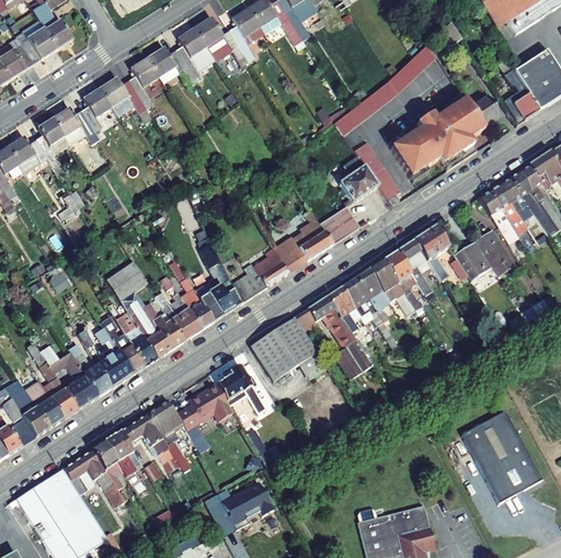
[(0,0),(0,12),(7,8),(8,9),(21,0),(0,0)]
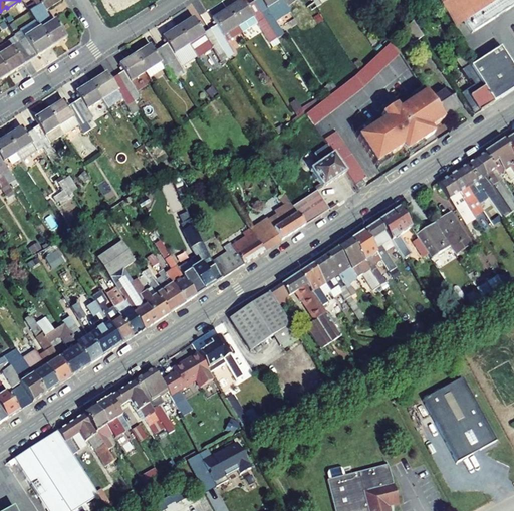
[(33,0),(26,4),(29,9),(42,0),(33,0)]
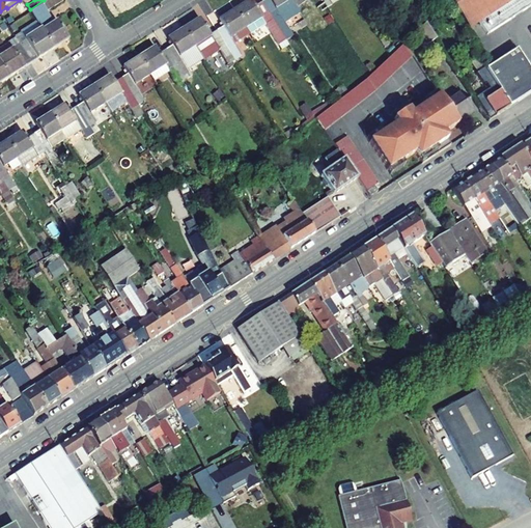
[(53,47),(67,37),(56,19),(53,21),(46,8),(60,0),(44,0),(30,9),(36,21),(40,27),(53,47)]
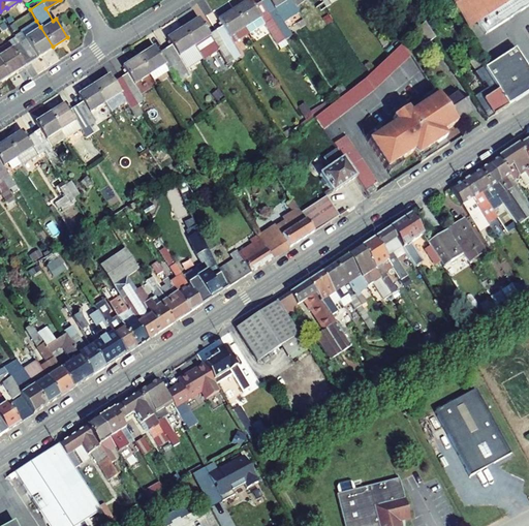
[(265,23),(278,42),(285,38),(260,0),(254,4),(251,0),(246,0),(234,7),(249,31),(249,32),(265,23)]
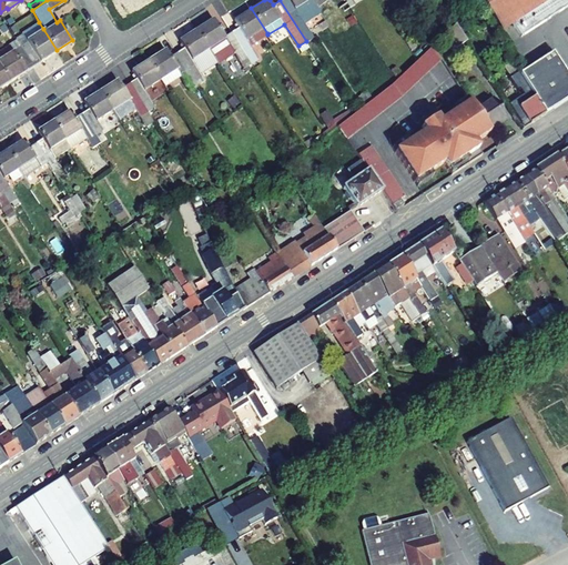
[(303,21),(321,11),(316,4),(313,0),(280,0),(306,41),(313,37),(303,21)]
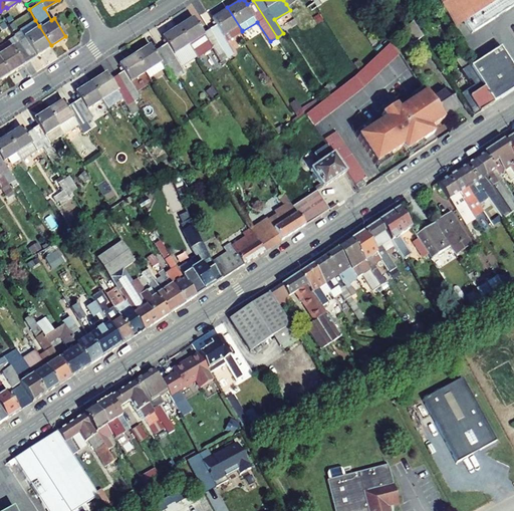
[(311,9),(317,5),(314,0),(283,0),(286,4),(292,0),(303,0),(307,5),(308,4),(311,9)]
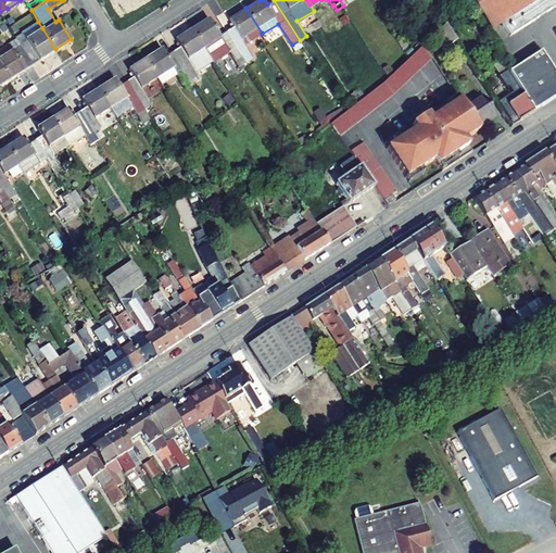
[(475,0),(492,26),(532,0),(475,0)]
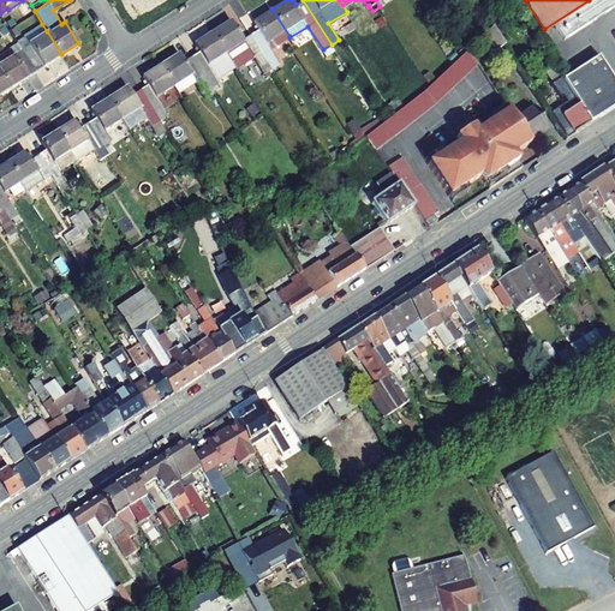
[(290,36),(272,9),(254,21),(258,28),(251,33),(273,66),(280,61),(270,47),(290,36)]
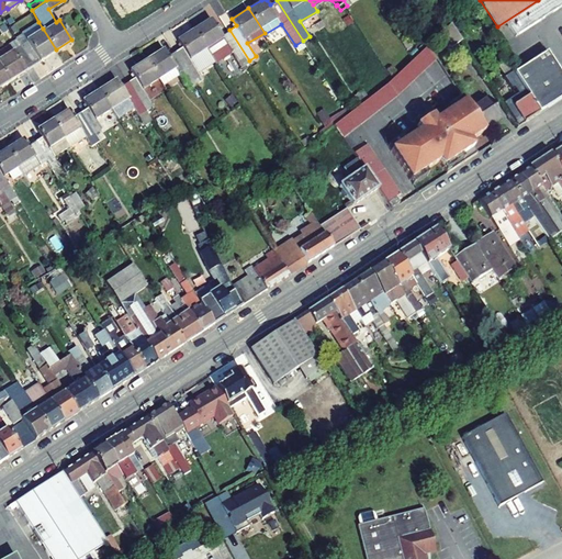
[(240,66),(249,60),(229,30),(222,34),(211,17),(194,28),(215,60),(231,51),(240,66)]
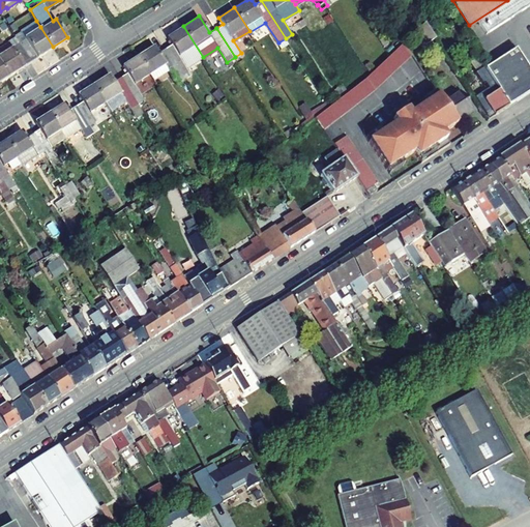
[(300,26),(306,22),(303,18),(297,21),(300,26)]
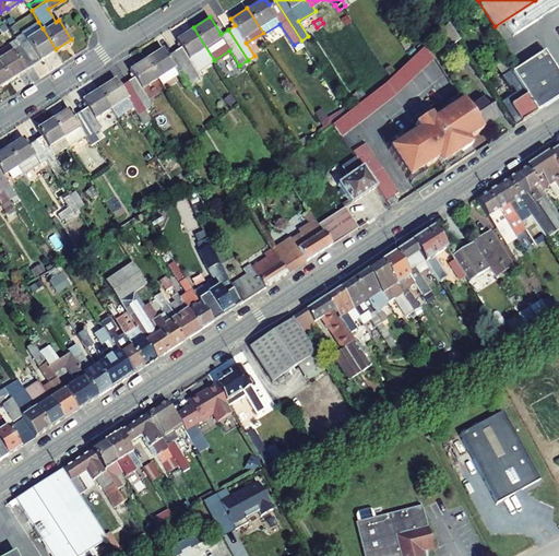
[(445,47),(460,38),(449,21),(437,33),(445,47)]
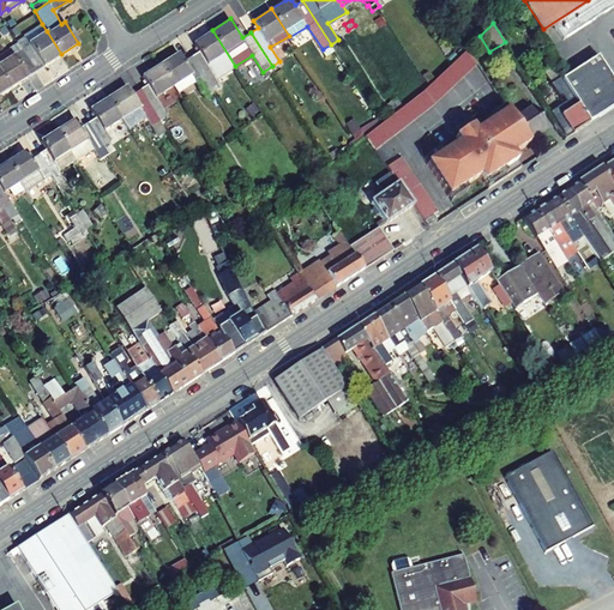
[(47,31),(42,24),(17,40),(22,48),(30,43),(29,42),(47,31)]
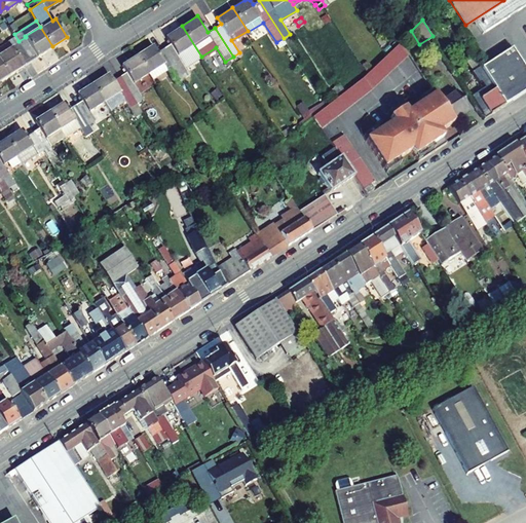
[(186,66),(201,57),(182,26),(166,36),(171,43),(164,47),(183,77),(190,72),(186,66)]
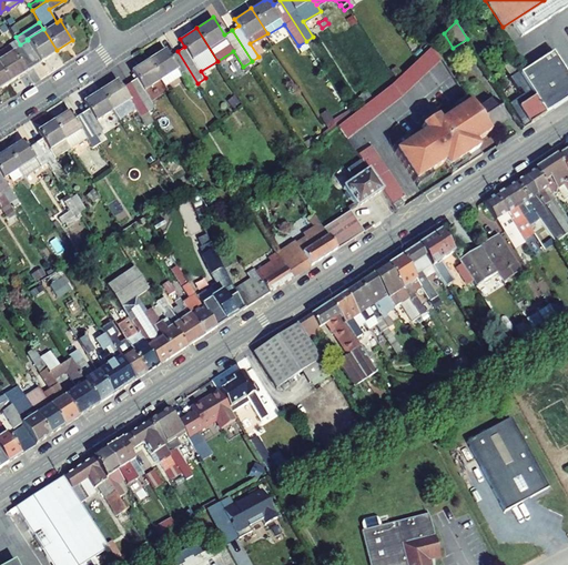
[(32,64),(57,50),(43,29),(27,39),(28,40),(20,44),(32,64)]
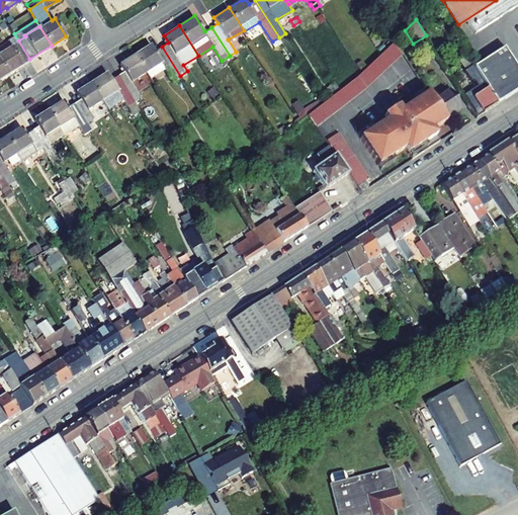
[(379,40),(375,33),(370,36),(374,44),(379,40)]
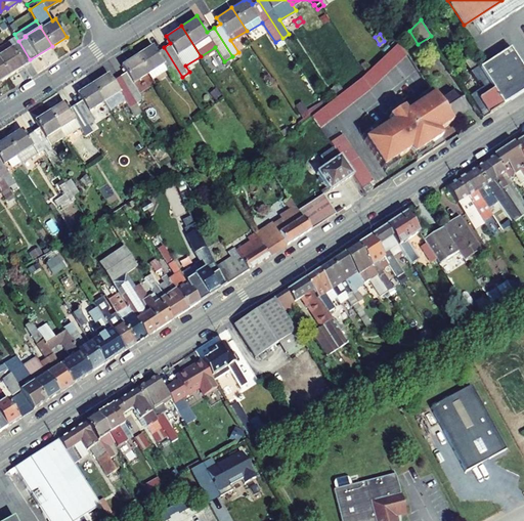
[(277,46),(285,42),(282,38),(275,42),(277,46)]
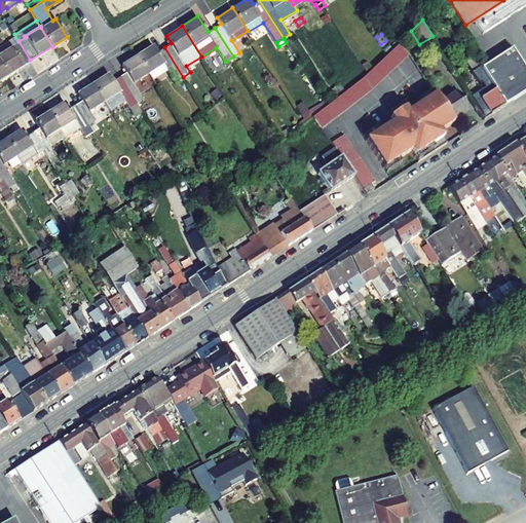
[(0,52),(12,46),(8,40),(0,44),(0,52)]
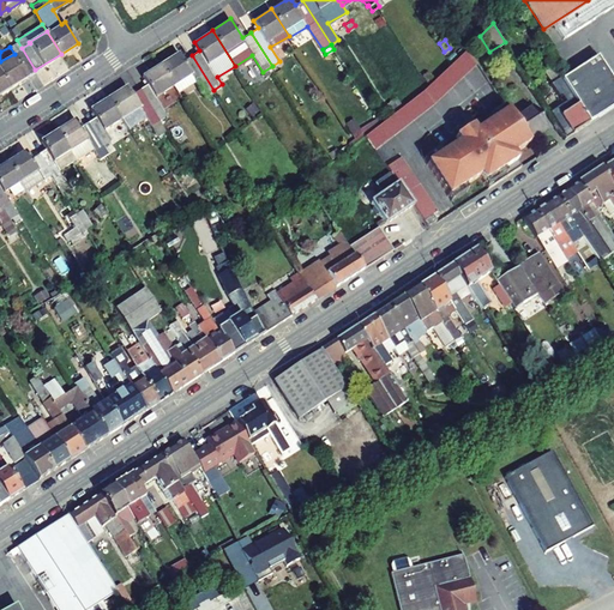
[(35,70),(22,48),(14,54),(0,61),(0,71),(10,86),(28,76),(28,74),(35,70)]
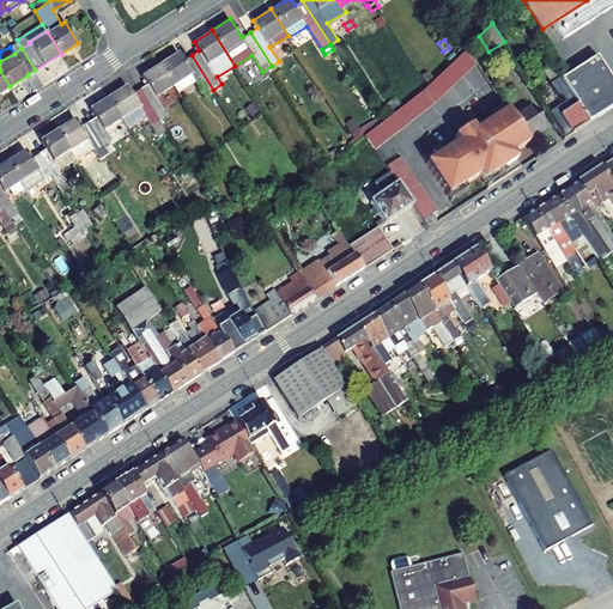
[(380,122),(366,132),(365,133),(374,146),(434,101),(477,62),(467,48),(428,84),(419,91),(402,104),(393,111),(380,122)]
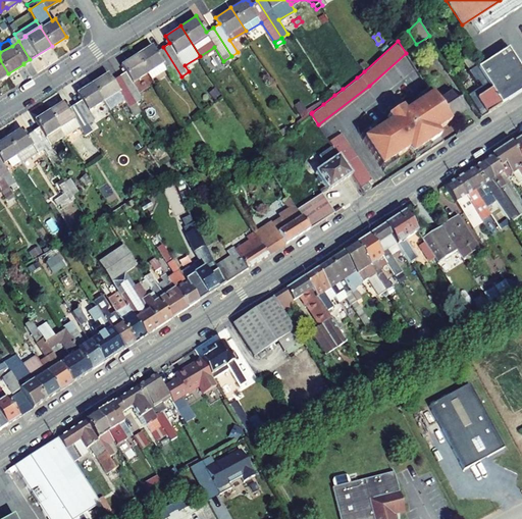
[(148,70),(162,61),(166,68),(174,81),(181,76),(163,47),(156,51),(152,44),(137,54),(148,70)]
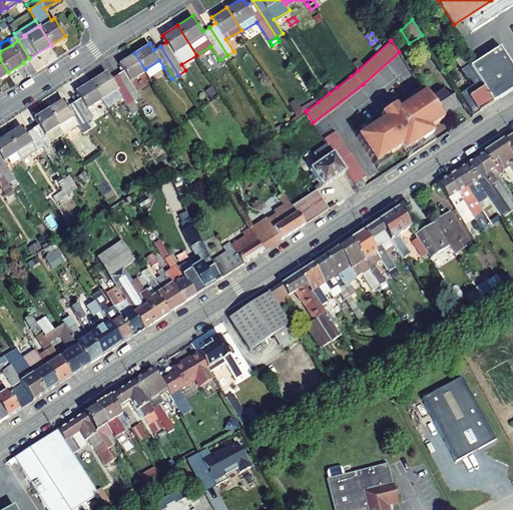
[(471,66),(493,100),(512,86),(512,63),(500,44),(470,65),(471,66)]
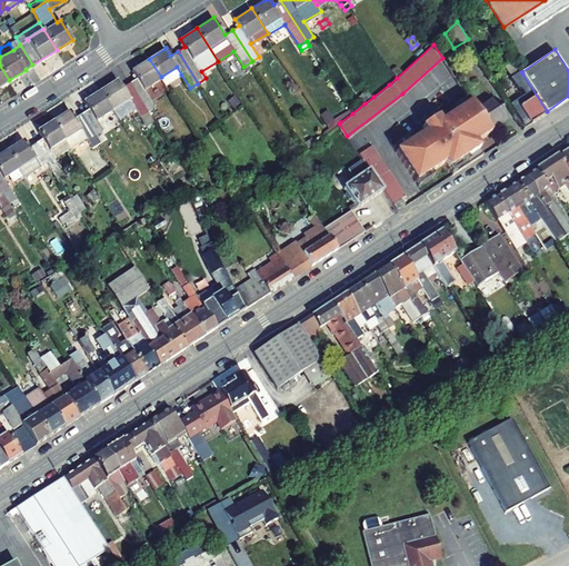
[(145,88),(161,77),(149,59),(132,69),(137,77),(130,81),(148,109),(155,105),(145,88)]
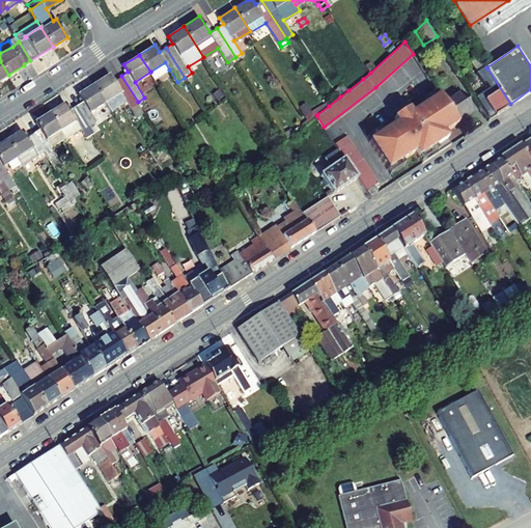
[(471,60),(477,70),(485,65),(478,55),(472,59),(471,60)]
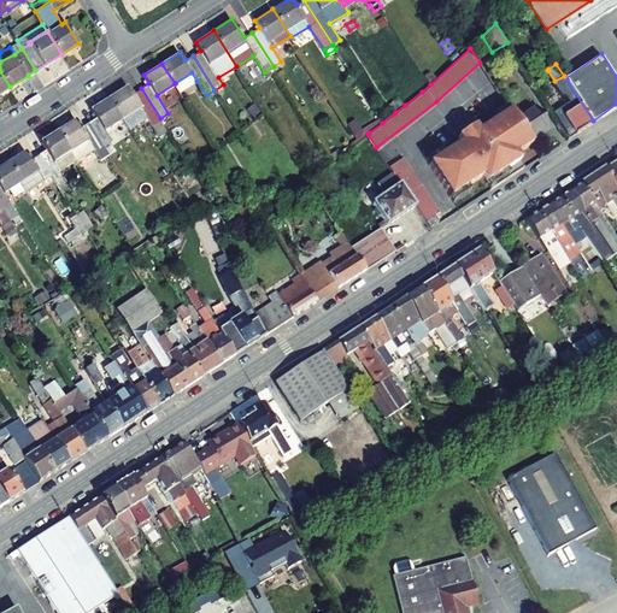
[(0,93),(10,87),(0,71),(0,93)]
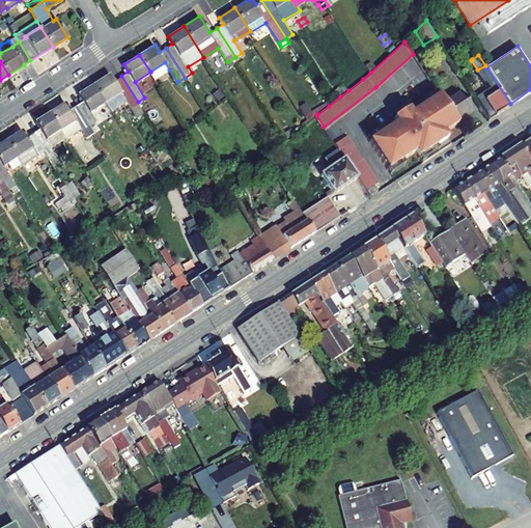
[(155,79),(169,70),(165,62),(150,72),(155,79)]
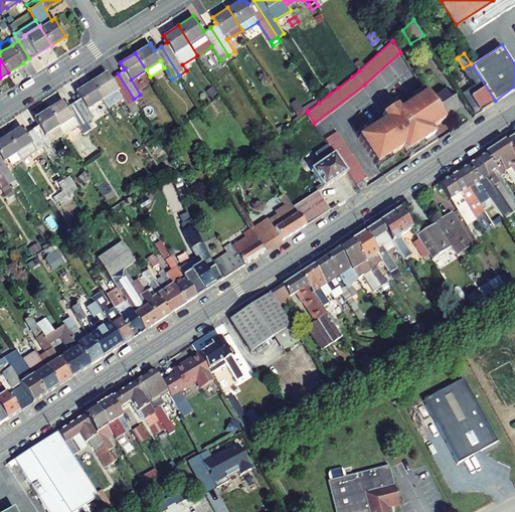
[(474,100),(481,110),(495,101),(473,66),(466,71),(478,90),(471,95),(474,100)]
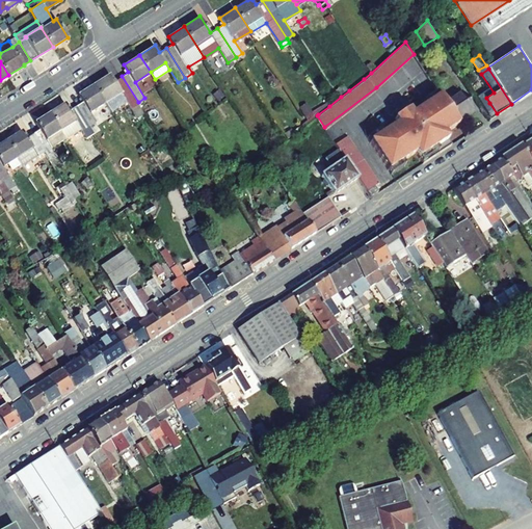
[(136,116),(144,112),(140,106),(138,102),(122,76),(114,80),(110,74),(95,83),(105,101),(111,110),(126,100),(136,116)]
